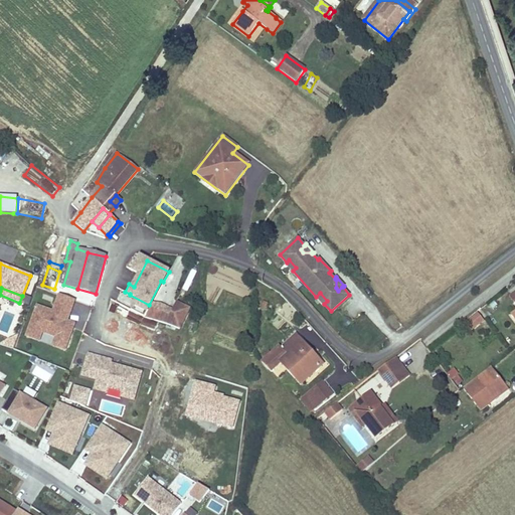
[(477,313),(465,321),(472,331),(484,323),(477,313)]
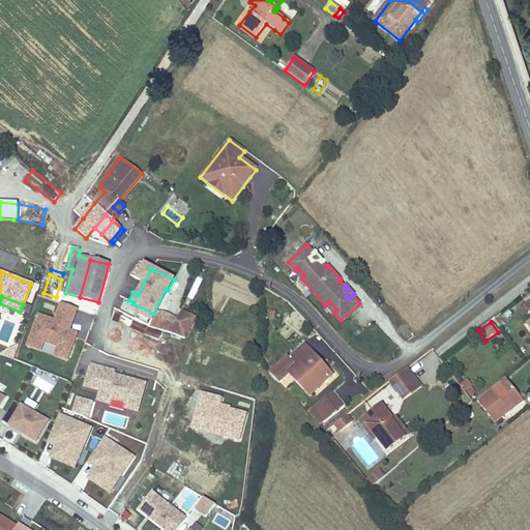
[(187,331),(174,326),(171,334),(184,339),(187,331)]
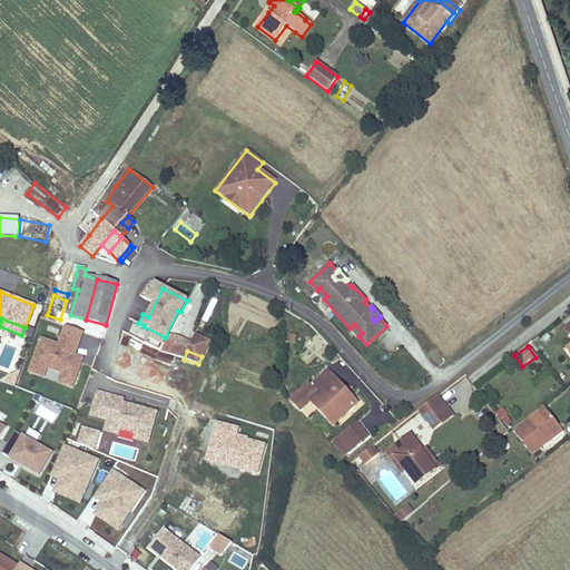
[(49,359),(37,353),(26,377),(39,383),(49,359)]
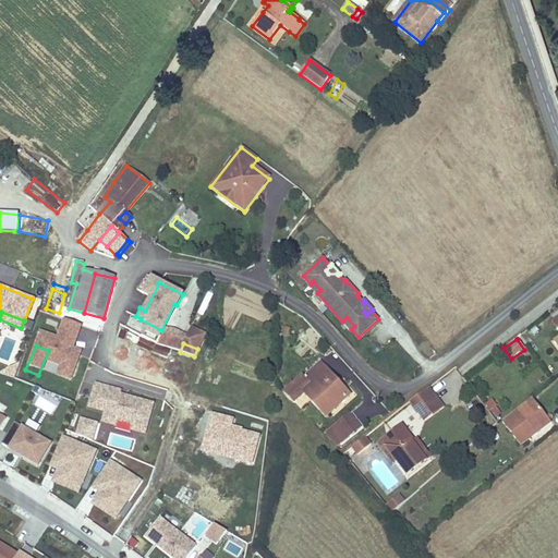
[(304,376),(284,393),(294,402),(313,386),(334,410),(350,395),(322,364),(306,378),(304,376)]
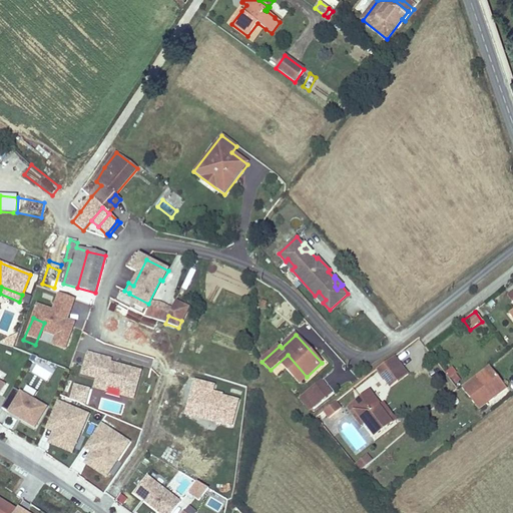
[(87,352),(81,377),(97,381),(94,390),(107,394),(108,389),(122,393),(120,398),(136,402),(144,371),(113,363),(114,360),(87,352)]
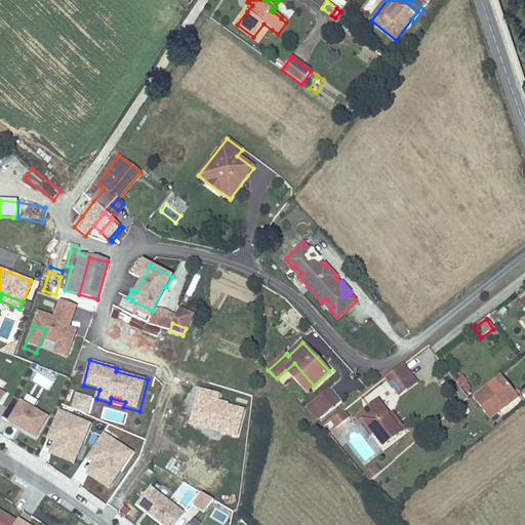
[(411,374),(404,364),(387,378),(395,388),(411,374)]
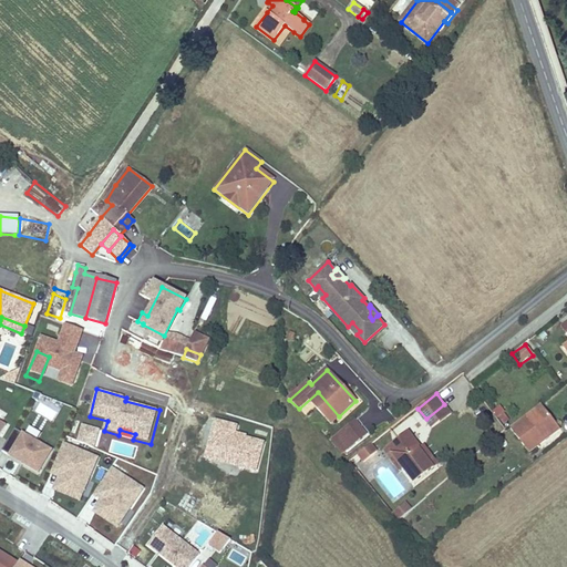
[(52,420),(58,409),(40,401),(34,412),(52,420)]
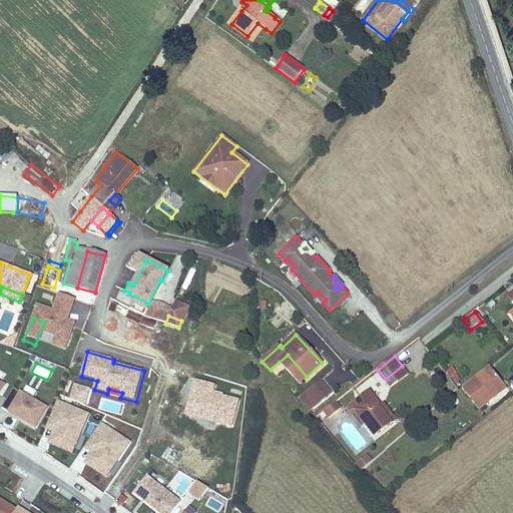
[(409,375),(402,366),(386,379),(392,388),(409,375)]
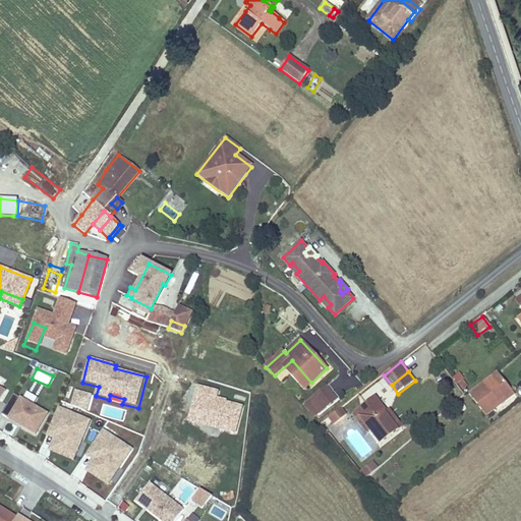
[(513,392),(498,372),(469,394),(486,416),(496,409),(494,407),(513,392)]
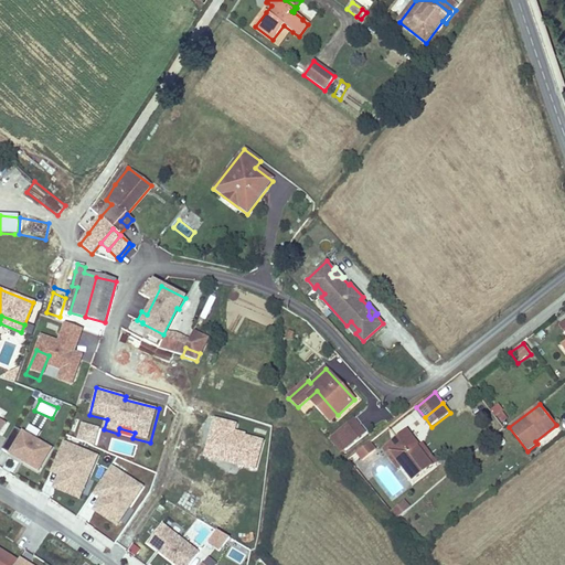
[(415,424),(419,432),(425,427),(415,412),(388,428),(394,438),(415,424)]
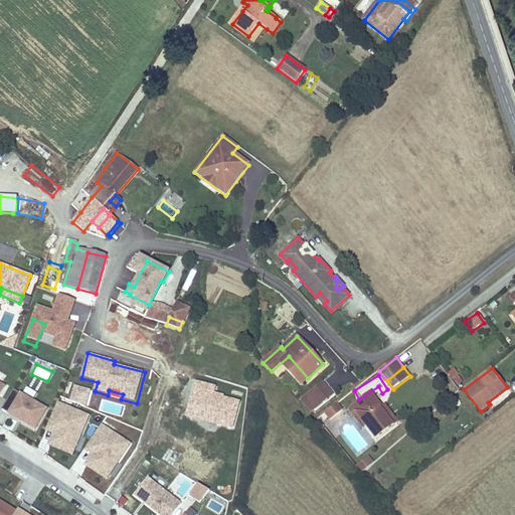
[(333,394),(323,382),(307,396),(308,396),(316,407),(333,394)]
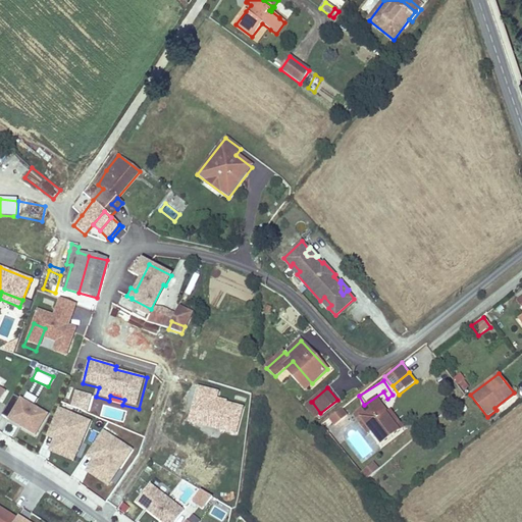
[(194,424),(238,430),(241,407),(224,405),(224,409),(214,408),(216,393),(199,389),(194,424)]
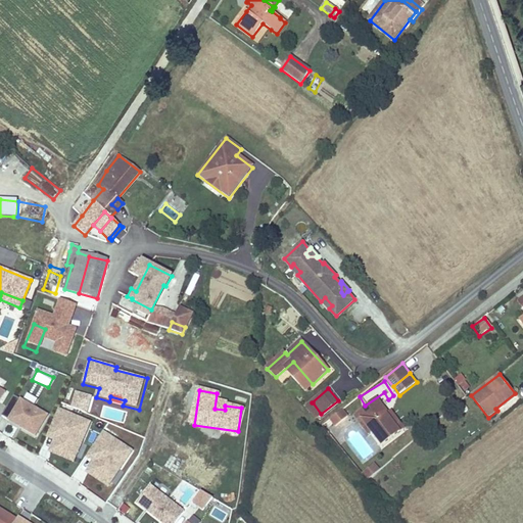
[(76,391),(70,408),(89,414),(94,397),(76,391)]
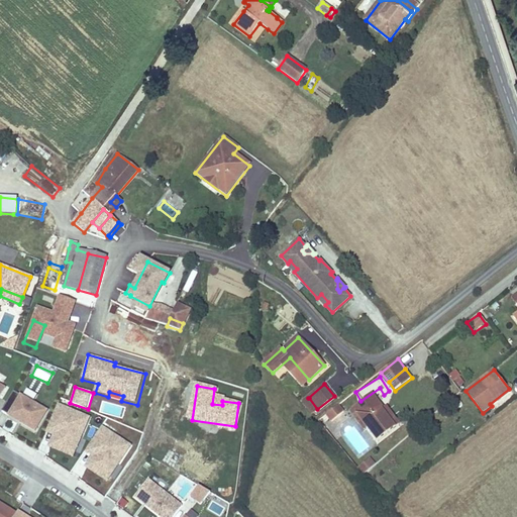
[(492,406),(511,392),(509,389),(490,404),(492,406)]
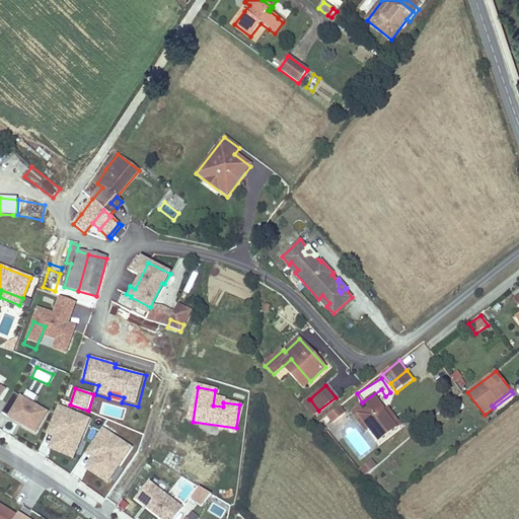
[(48,416),(13,395),(1,415),(35,436),(48,416)]
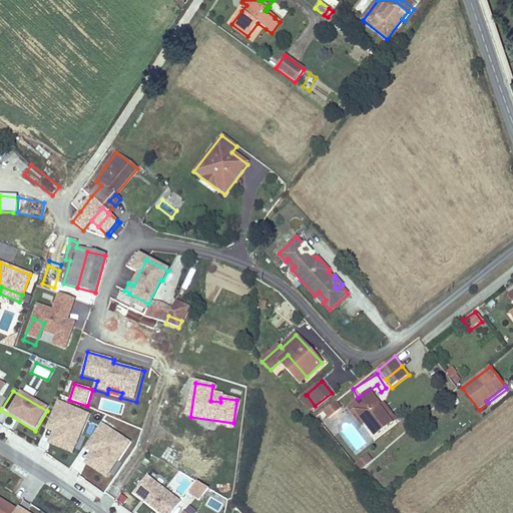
[(370,391),(360,398),(363,402),(354,409),(366,425),(376,438),(397,422),(388,410),(385,413),(382,409),(383,408),(370,391)]
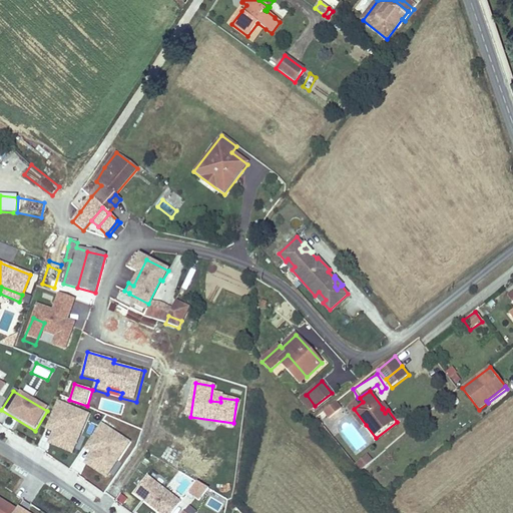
[(315,406),(307,395),(302,399),(310,410),(315,406)]
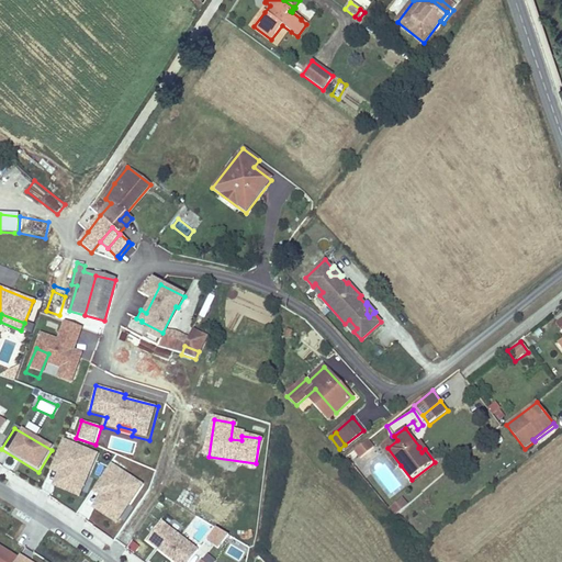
[(503,441),(497,434),(489,441),(494,449),(503,441)]
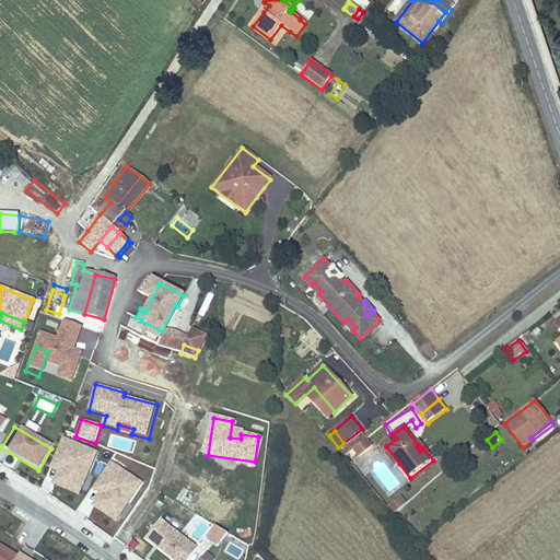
[(396,466),(399,464),(386,446),(396,439),(393,434),(380,444),(396,466)]
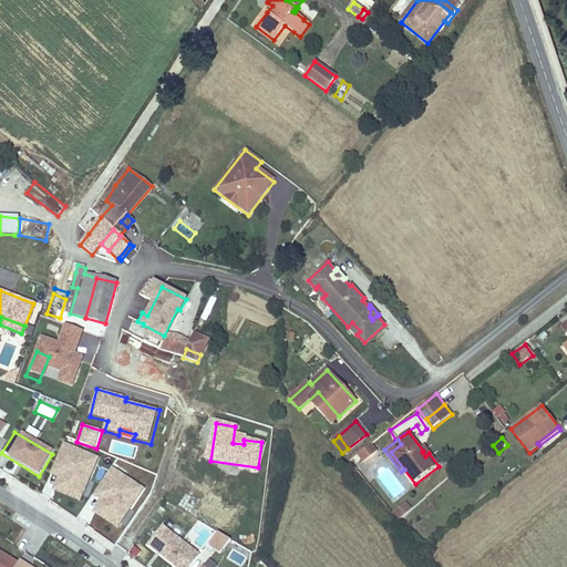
[(100,460),(64,444),(50,476),(59,480),(53,491),(81,503),(100,460)]
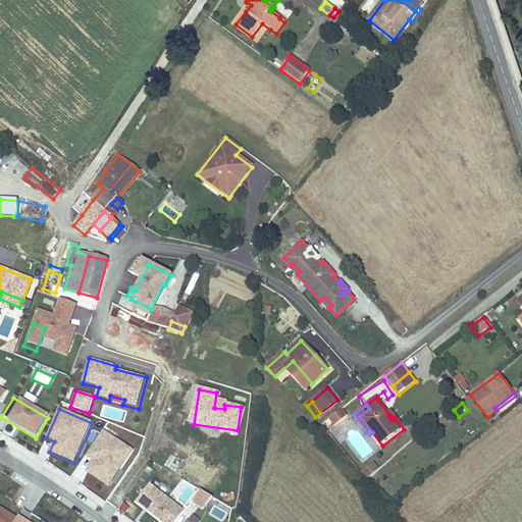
[(347,415),(343,409),(335,414),(341,420),(347,415)]
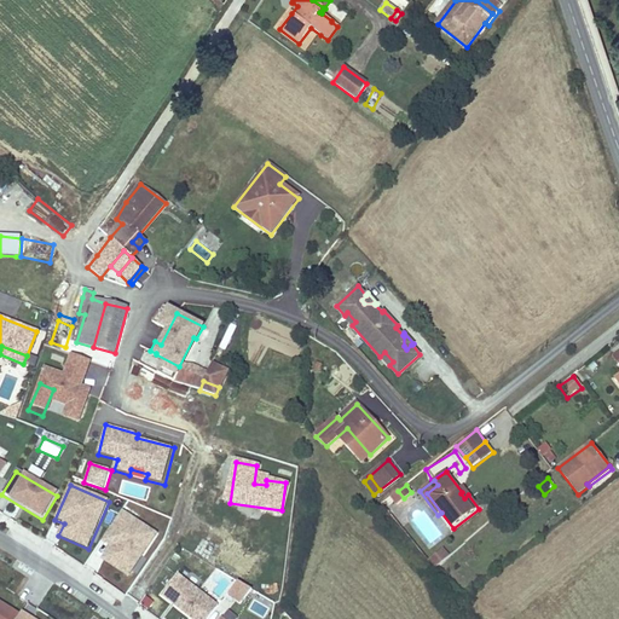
[(398,491),(391,497),(395,504),(404,498),(398,491)]
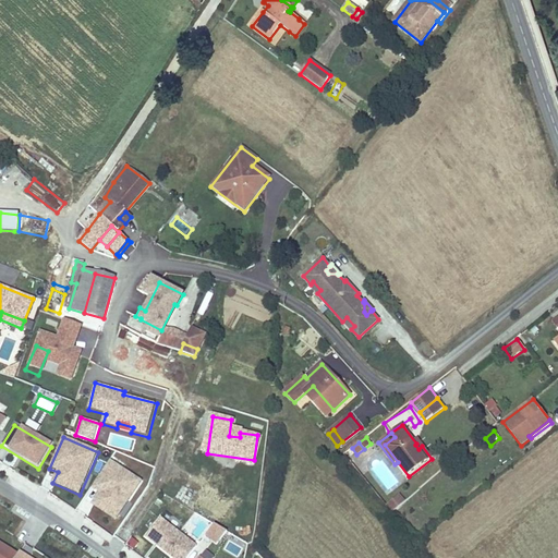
[(101,494),(94,506),(117,522),(143,483),(111,462),(94,488),(101,494)]
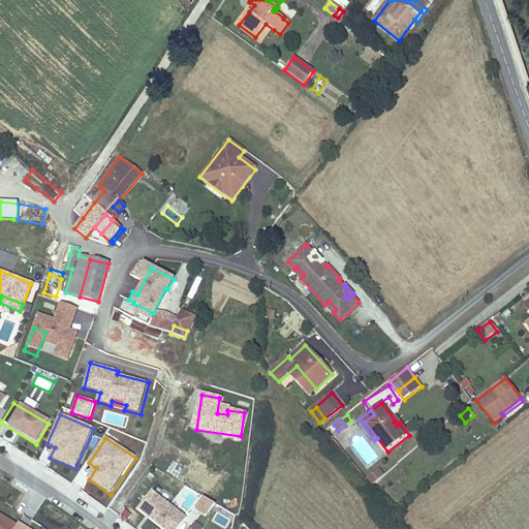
[(379,470),(367,480),(372,487),(374,485),(384,475),(379,470)]
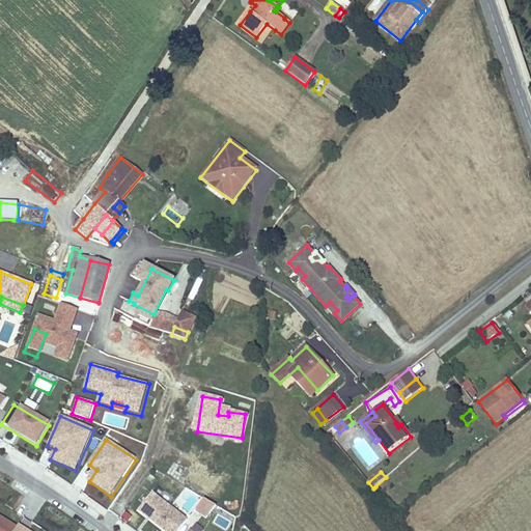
[(179,530),(190,519),(151,492),(136,512),(162,530),(179,530)]
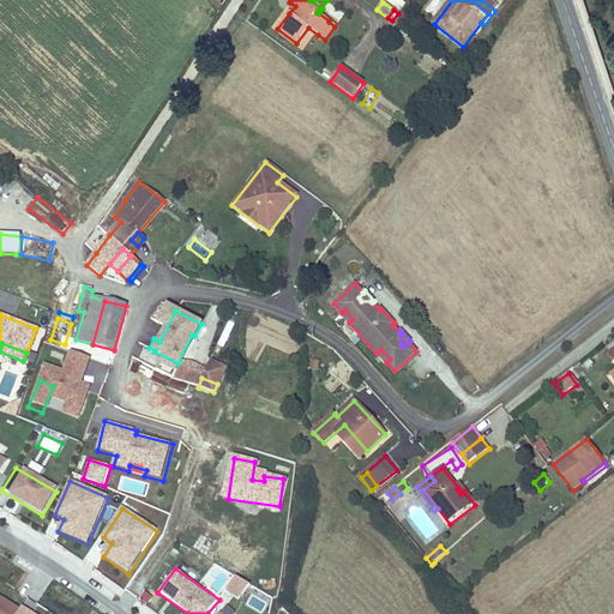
[(224,590),(238,600),(248,587),(235,577),(224,590)]
